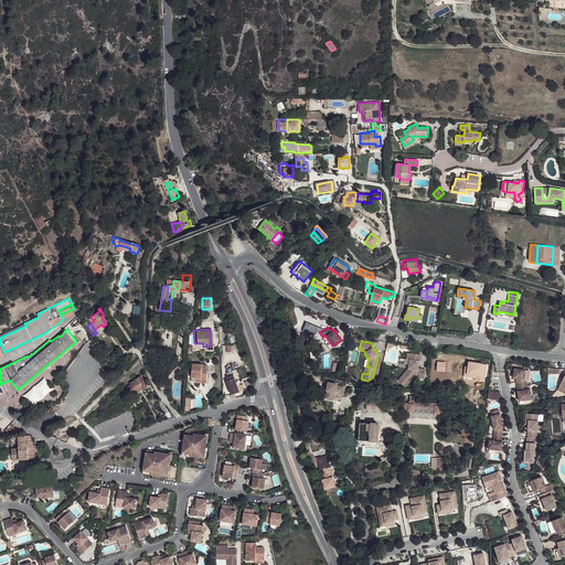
[(397,377),(403,382),(404,383),(411,376),(413,374),(418,374),(424,374),(425,365),(417,365),(417,362),(416,362),(416,358),(418,358),(419,358),(419,351),(406,350),(406,356),(409,356),(408,362),(408,365),(397,377)]
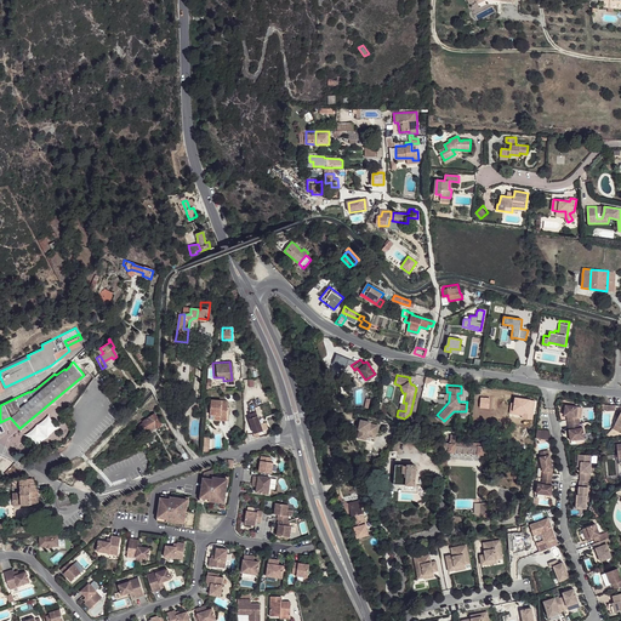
[(120,386),(112,389),(114,396),(123,391),(120,386)]
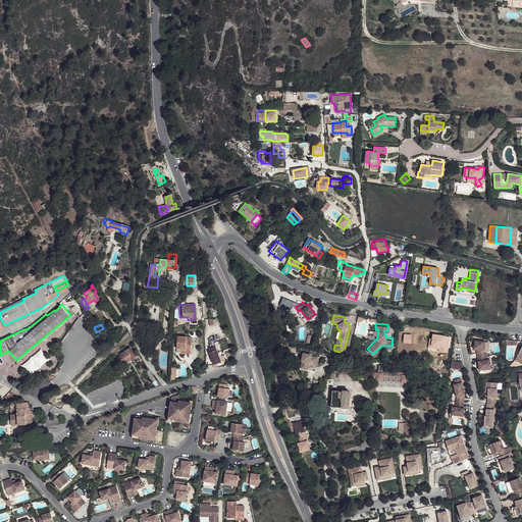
[(183,347),(183,350),(189,350),(190,340),(190,335),(187,335),(188,331),(183,331),(183,334),(175,334),(175,347),(178,347),(183,347)]
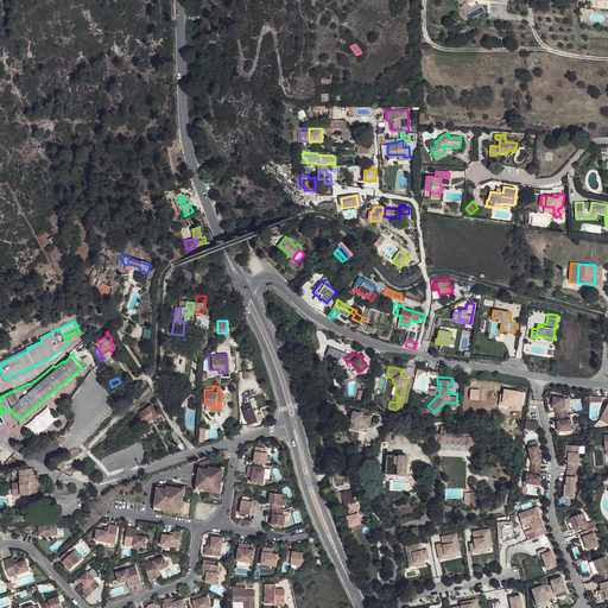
[(246,393),(241,396),(242,399),(242,400),(244,404),(242,404),(244,409),(242,410),(247,424),(257,420),(246,393)]
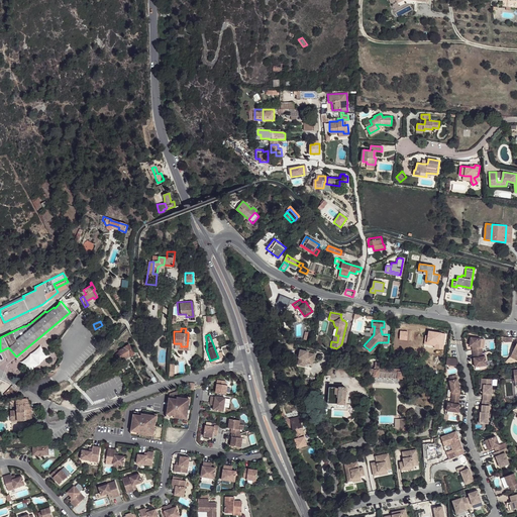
[(189,348),(189,336),(188,336),(187,346),(181,346),(181,343),(177,343),(176,347),(189,348)]
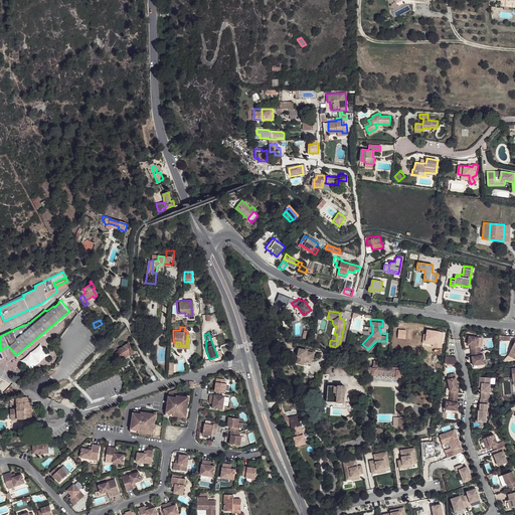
[(479,336),(468,335),(467,343),(469,344),(471,344),(471,347),(470,347),(471,351),(480,350),(479,337),(479,336)]
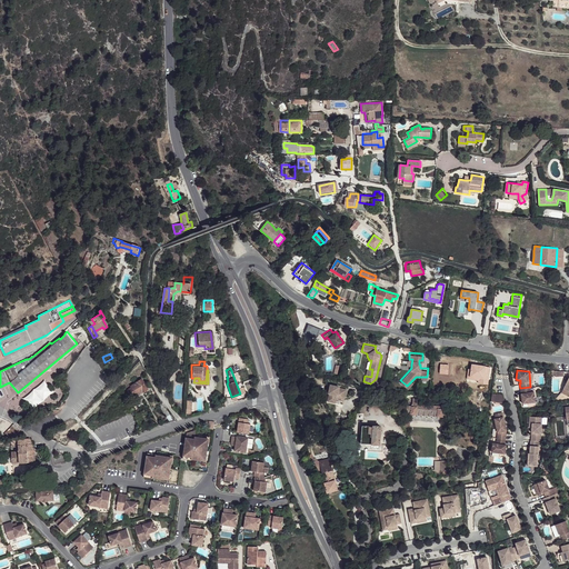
[(141,380),(131,386),(135,393),(136,396),(147,389),(141,380)]
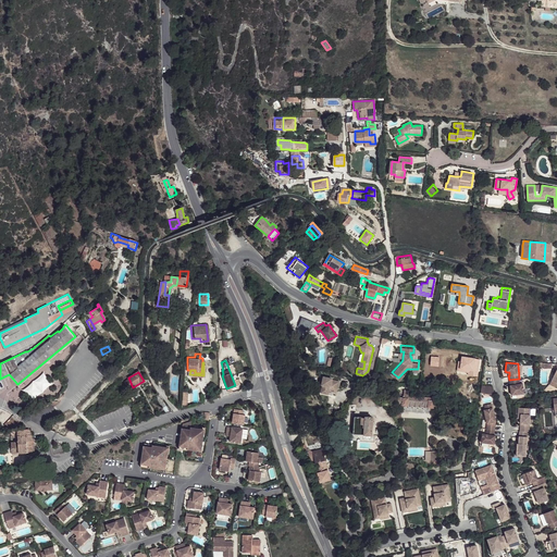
[(31,398),(52,384),(46,373),(23,387),(31,398)]
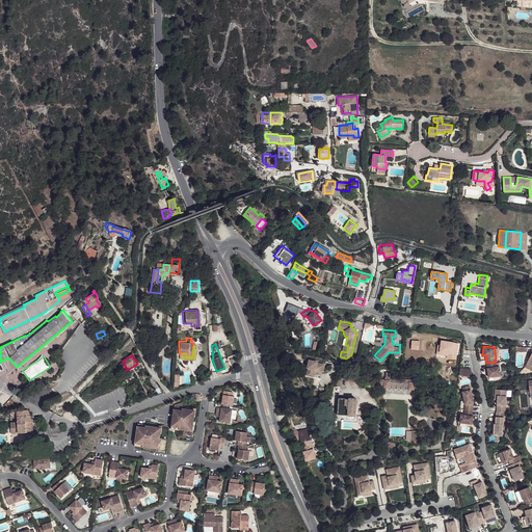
[(317,361),(309,358),(307,367),(308,367),(306,374),(320,377),(323,363),(316,362),(317,361)]
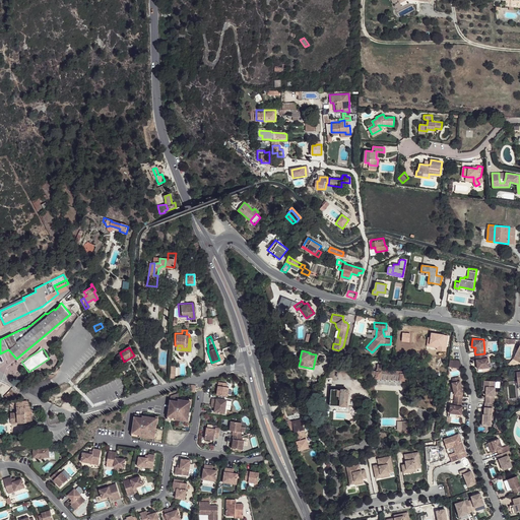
[(484,358),(484,353),(475,354),(477,368),(489,366),(488,356),(484,358)]
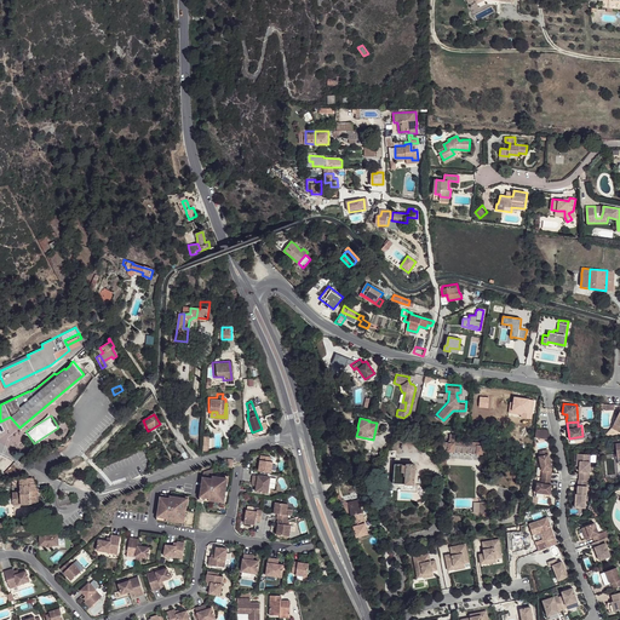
[(539,428),(538,436),(551,438),(549,429),(539,428)]
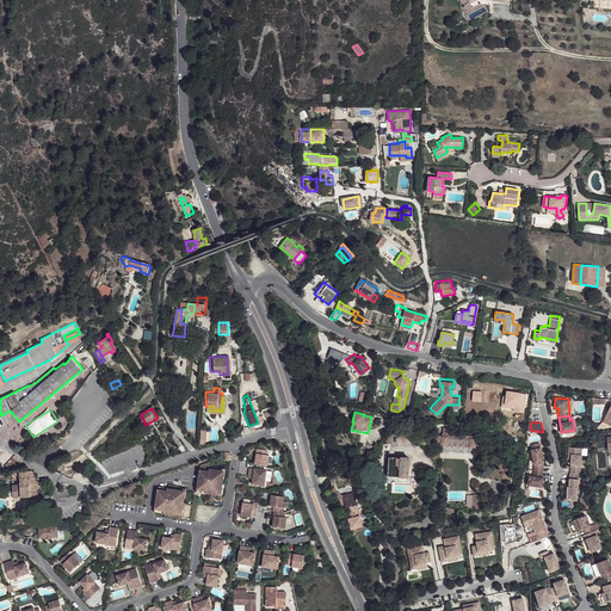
[(449,429),(443,429),(442,436),(437,436),(437,442),(442,443),(442,444),(476,448),(476,446),(481,446),(481,439),(476,439),(476,437),(449,433),(449,432),(449,429)]
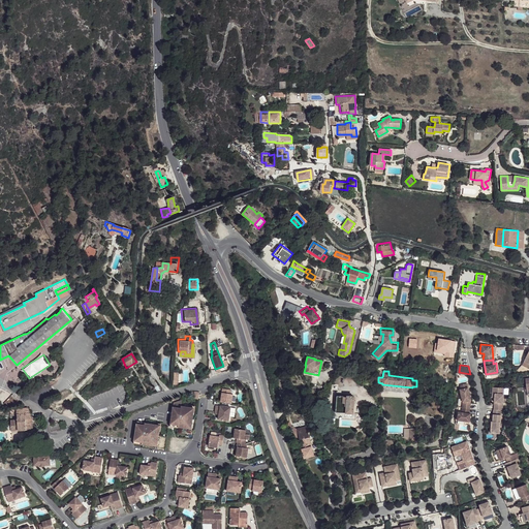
[(460,389),(459,389),(462,402),(462,406),(469,407),(470,399),(466,382),(460,383),(460,389)]
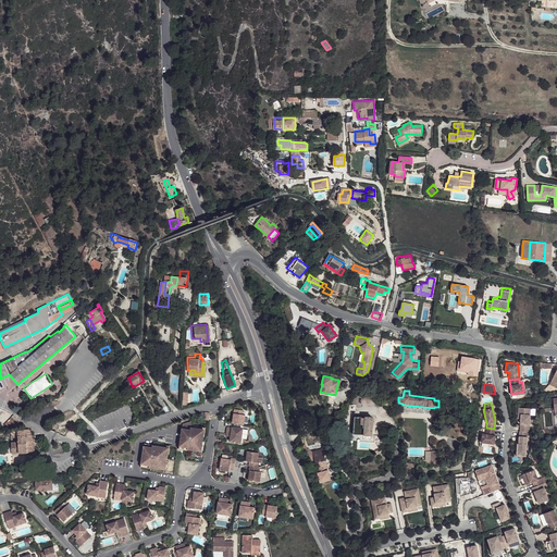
[(530,407),(518,407),(518,413),(520,413),(519,430),(527,431),(529,431),(530,407)]
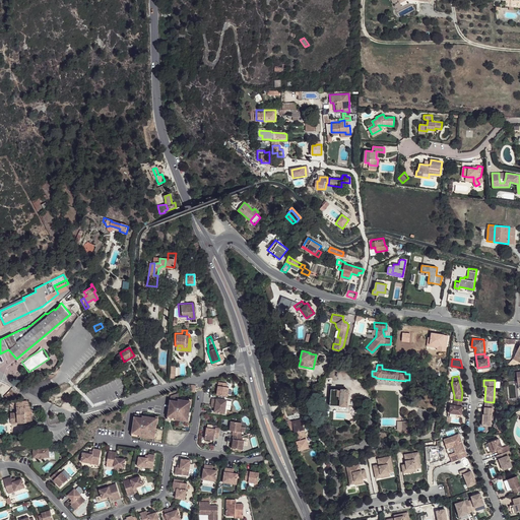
[(217,390),(216,395),(228,397),(229,388),(228,388),(228,384),(218,382),(218,386),(220,387),(219,390),(217,390)]
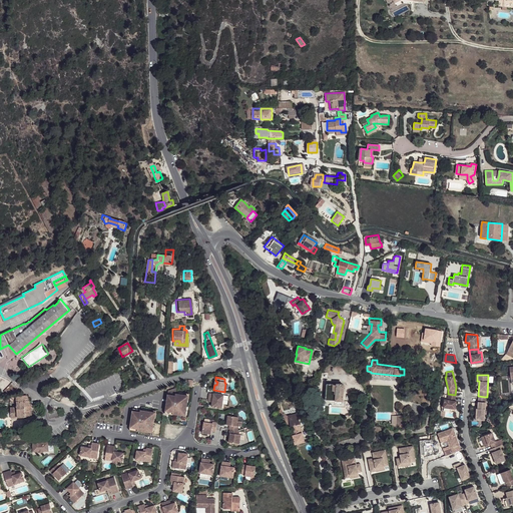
[(343,384),(326,383),(326,400),(342,401),(343,384)]
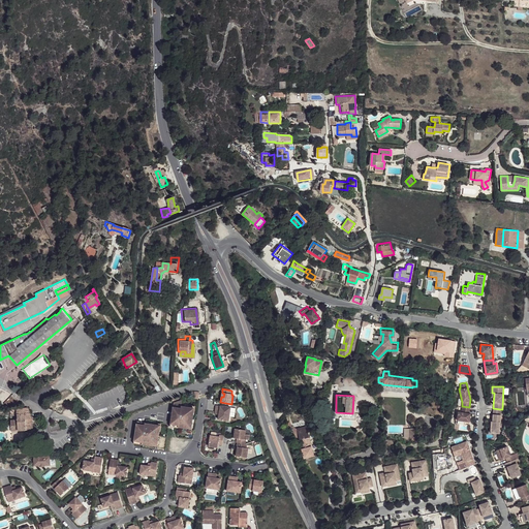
[(174,403),(169,427),(178,428),(179,427),(183,428),(183,427),(189,428),(189,423),(192,423),(193,413),(191,413),(191,407),(181,406),(182,400),(174,403)]
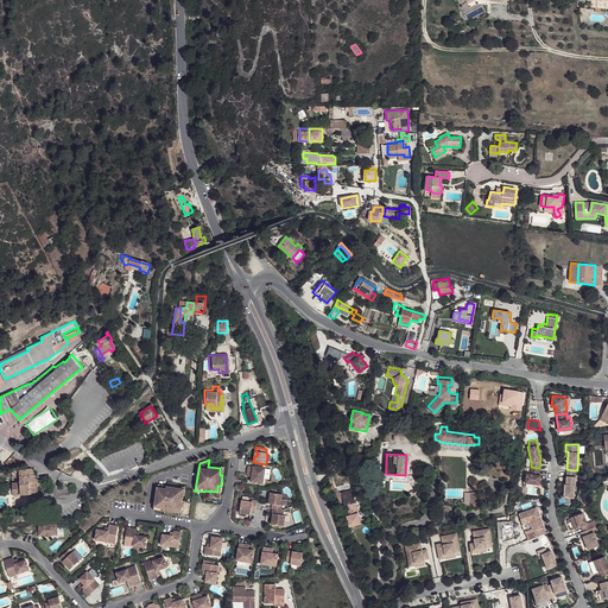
[(266,469),(248,466),(246,476),(251,476),(249,483),(263,485),(266,469)]
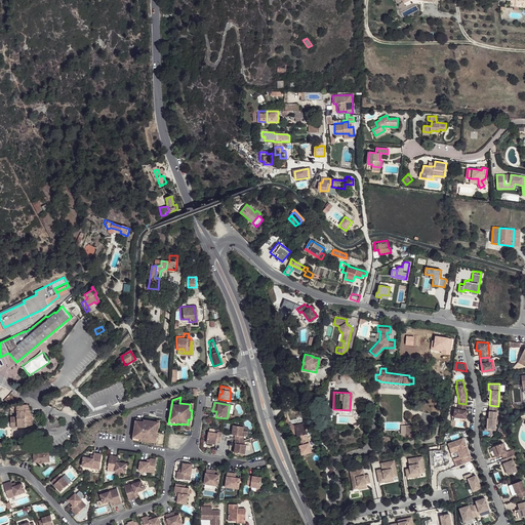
[(466,404),(458,403),(457,408),(454,408),(453,416),(466,417),(467,409),(465,409),(466,404)]
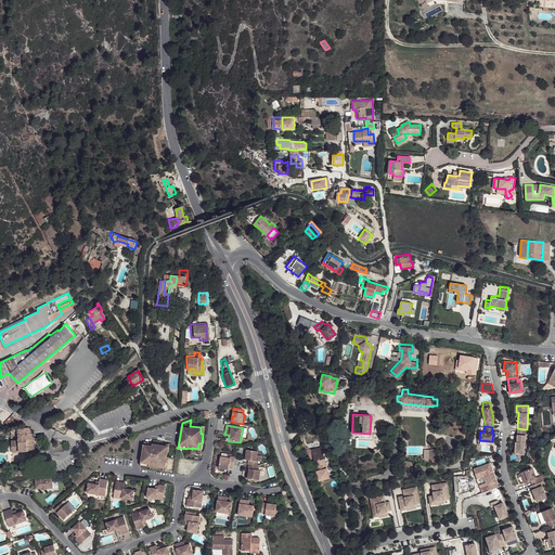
[(10,441),(11,452),(34,450),(33,443),(33,438),(31,435),(28,427),(17,428),(17,429),(10,429),(5,431),(7,436),(11,436),(16,435),(17,440),(10,441)]
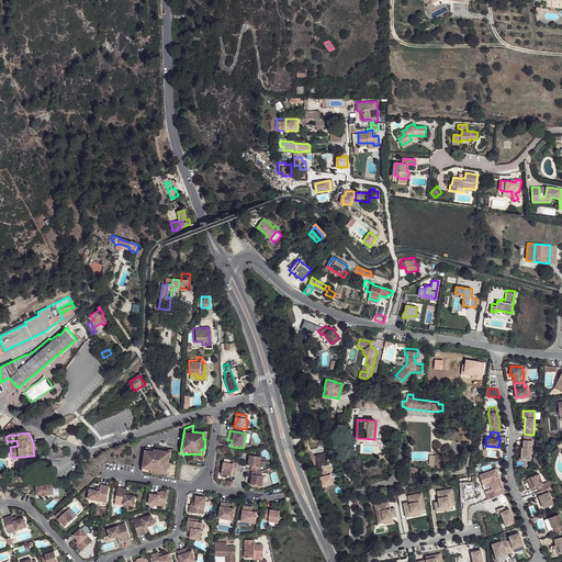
[(531,435),(524,434),(523,447),(523,452),(521,452),(520,459),(530,459),(531,435)]
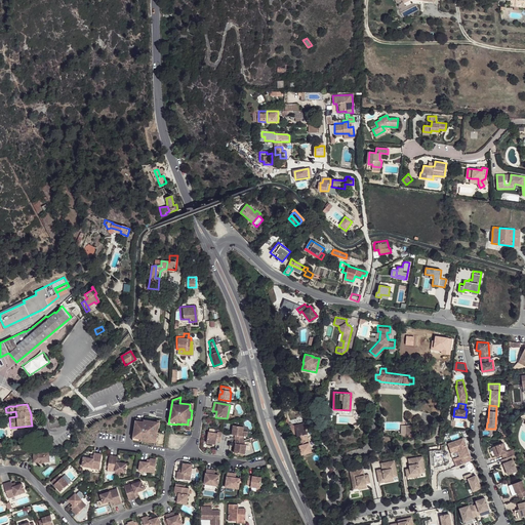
[(135,418),(132,439),(140,441),(140,440),(149,441),(149,440),(154,441),(155,437),(157,437),(159,428),(156,427),(157,421),(144,419),(135,418)]
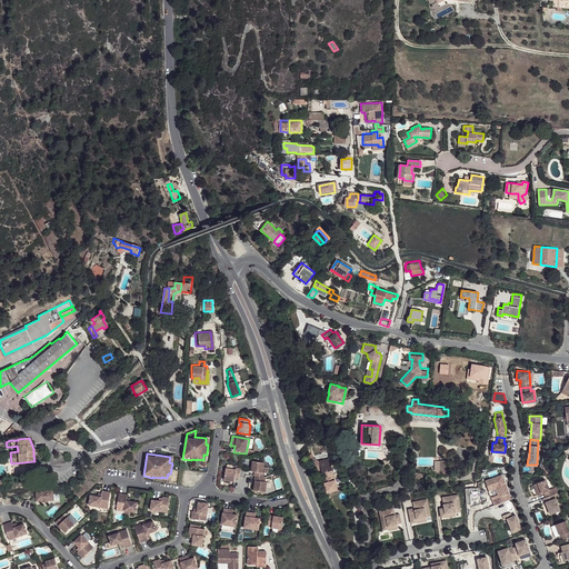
[(329,460),(319,462),(321,472),(327,492),(338,489),(329,460)]
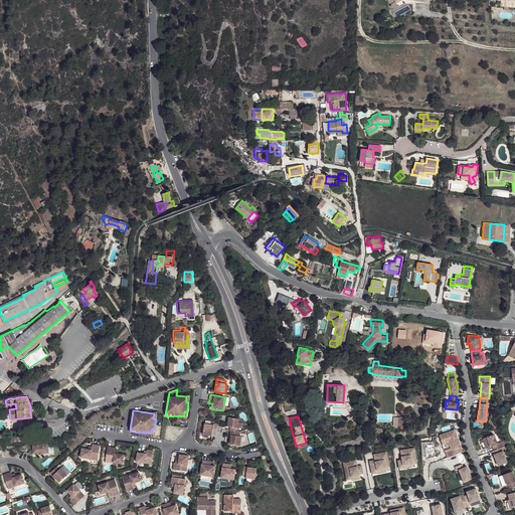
[(239,419),(229,417),(227,426),(230,427),(230,432),(238,433),(239,428),(238,428),(239,419)]
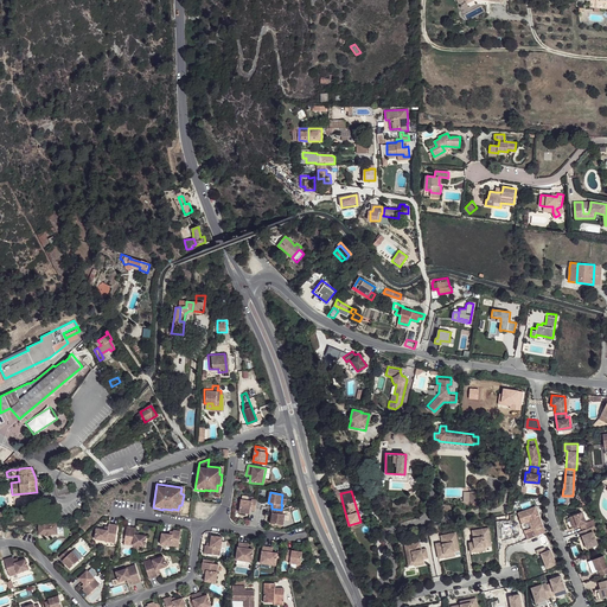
[(255,511),(256,500),(253,500),(253,502),(241,499),(240,512),(250,513),(250,510),(255,511)]
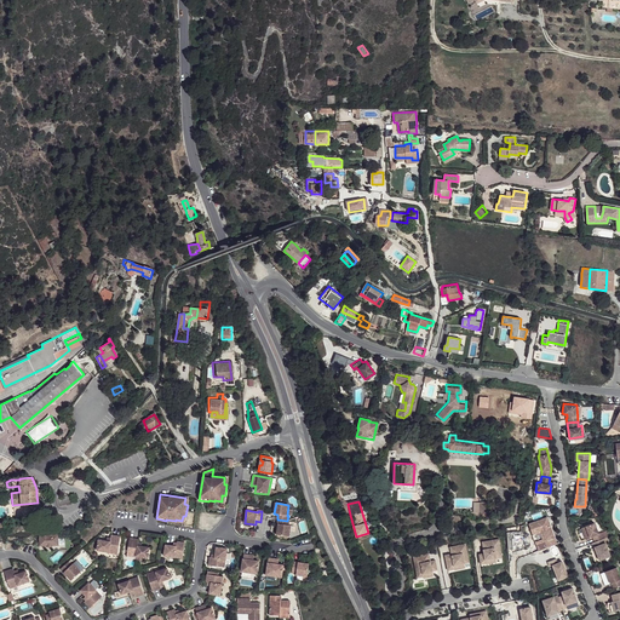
[(544,547),(555,544),(545,517),(527,524),(530,534),(538,532),(544,547)]
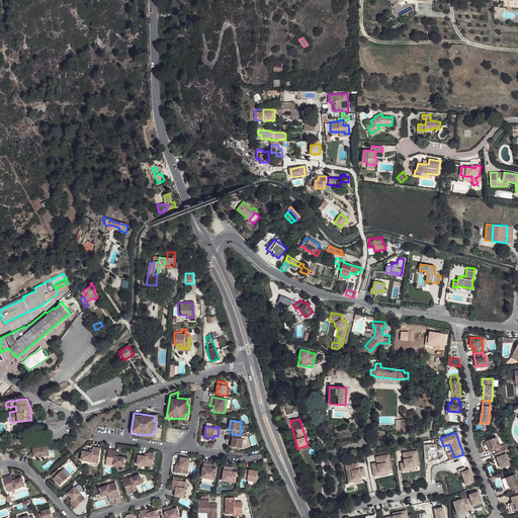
[(240,435),(232,434),(231,437),(233,437),(231,447),(242,448),(243,439),(240,439),(240,435)]
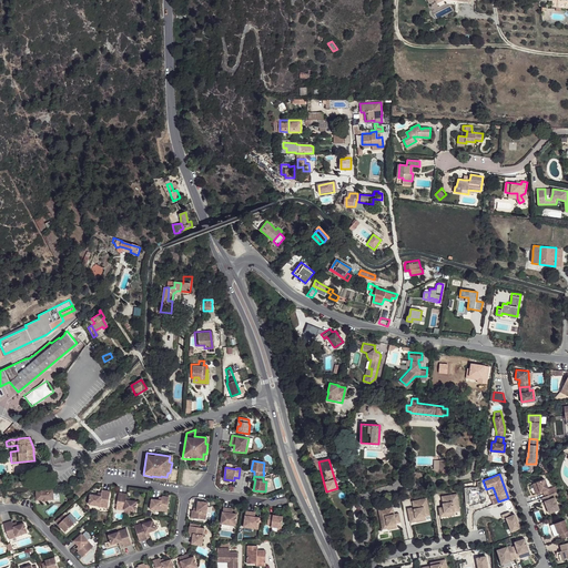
[(545,478),(533,483),(537,494),(543,492),(545,496),(551,493),(549,487),(548,488),(545,478)]
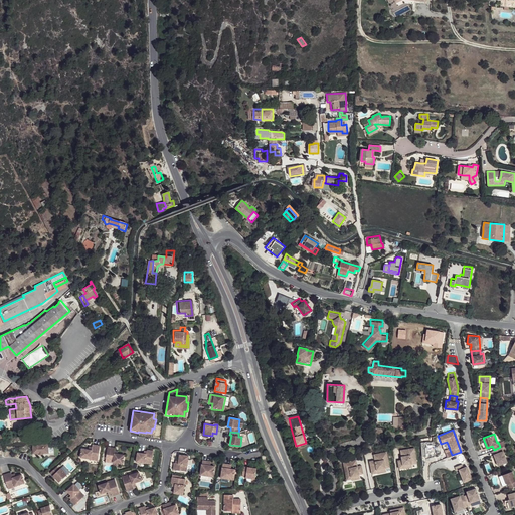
[(48,445),(33,445),(33,454),(38,454),(43,454),(49,453),(48,445)]
